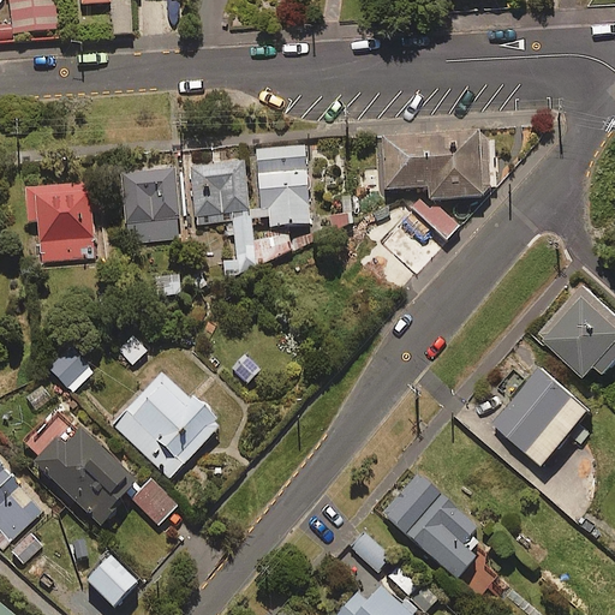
[(53,0),(6,0),(10,31),(55,27),(53,0)]
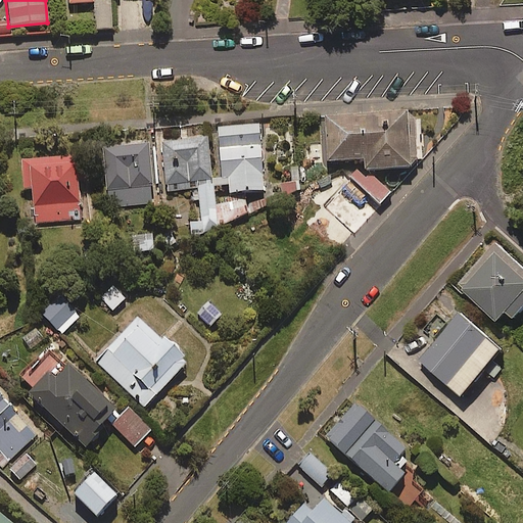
[(110,26),(108,0),(91,0),(94,27),(110,26)]
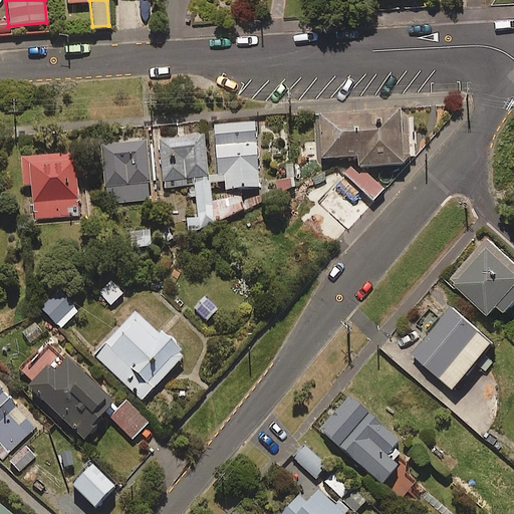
[(352,163),(318,200),(348,228),(383,192),(359,169),(403,166),(410,159),(407,110),(317,116),(320,161),(356,159),(356,167),(352,163)]
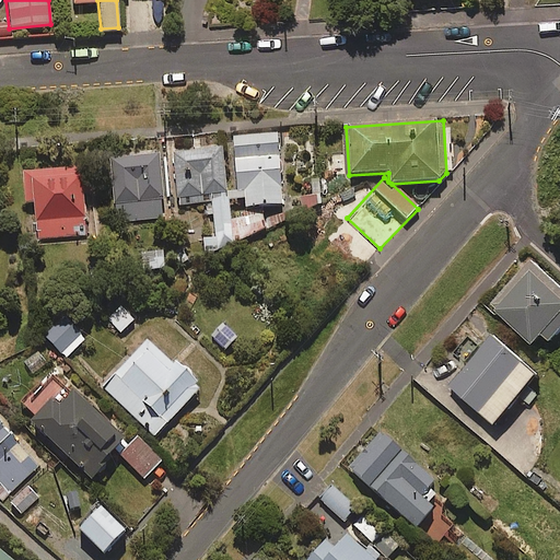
[(276,130),(231,135),(234,189),(229,189),(229,198),(244,197),(245,207),(261,202),(260,198),(264,198),(264,201),(280,201),(276,130)]
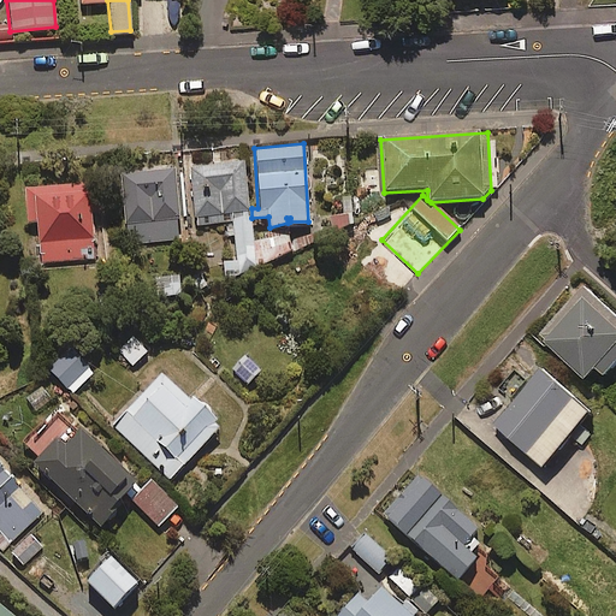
[(254,260),(250,214),(247,214),(243,161),(187,165),(191,224),(231,221),(234,261),(254,260)]
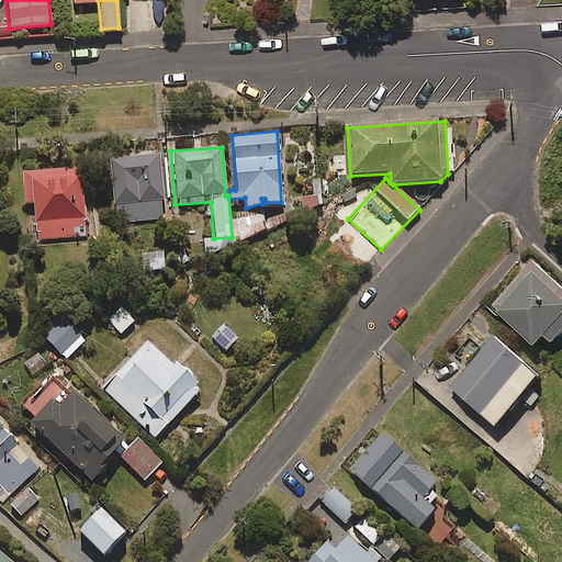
[(164,217),(157,150),(109,155),(114,222),(164,217)]
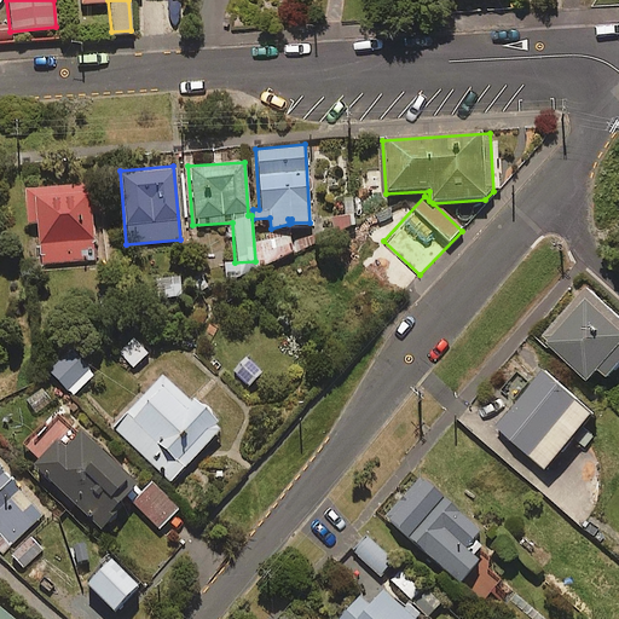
[(93,261),(91,184),(24,185),(25,223),(39,223),(40,262),(93,261)]
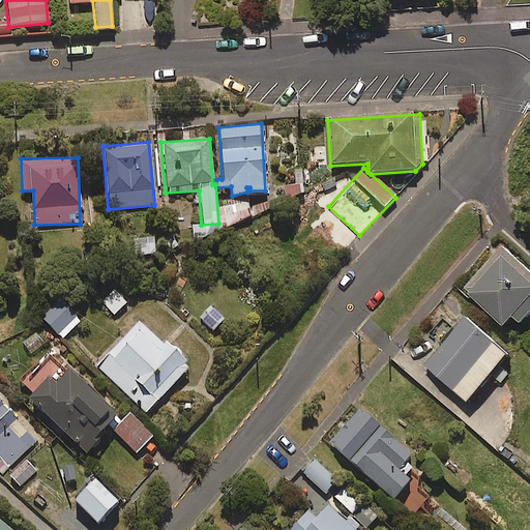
[(153,252),(152,235),(133,237),(135,254),(153,252)]
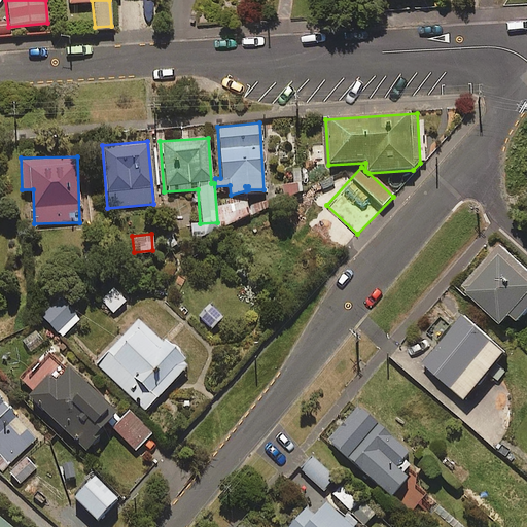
[(526,266),(498,242),(461,284),(500,317),(508,308),(520,317),(526,309),(526,266)]
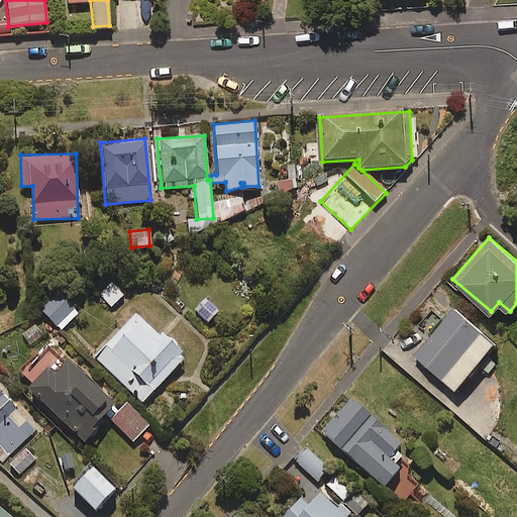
[(78,310),(58,291),(40,309),(61,328),(78,310)]
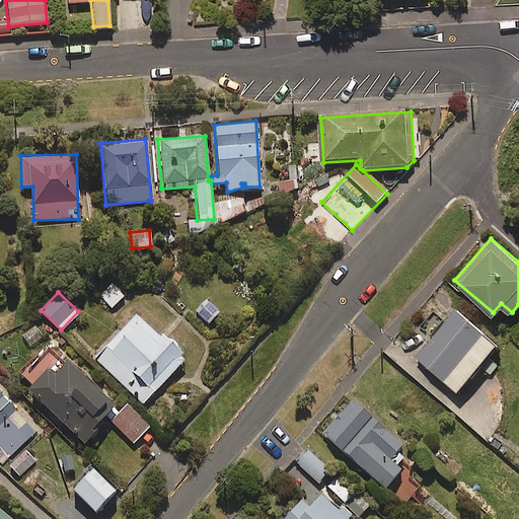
[(498,343),(456,308),(417,358),(458,391),(498,343)]
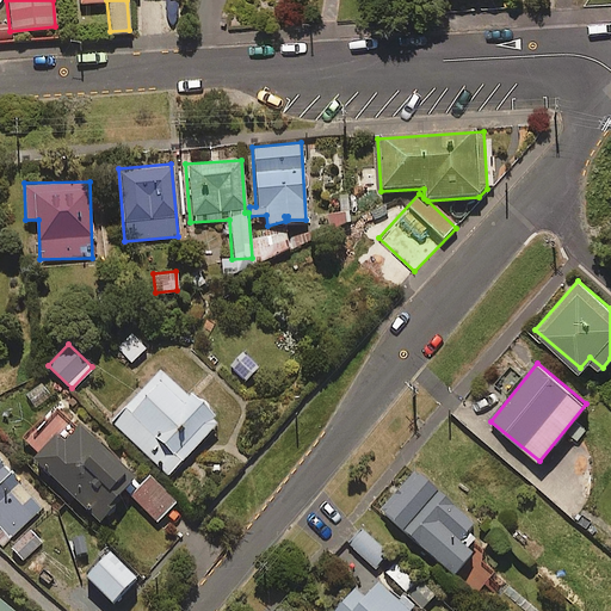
[(167,480),(216,427),(214,417),(191,395),(185,401),(156,374),(109,425),(167,480)]
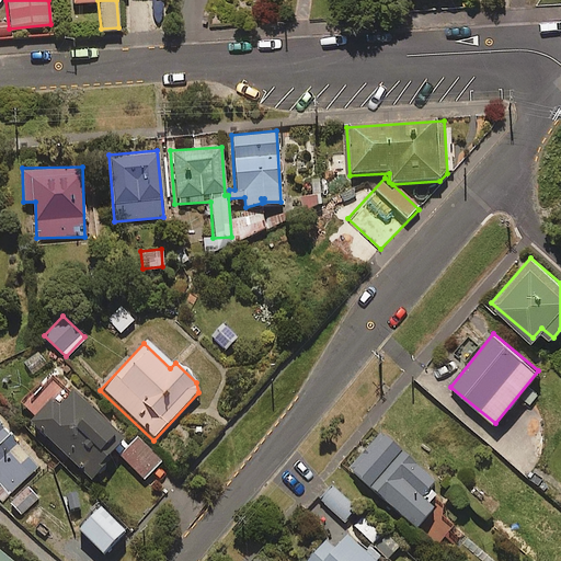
[(88,474),(100,461),(98,460),(121,435),(67,386),(53,401),(47,396),(26,419),(88,474)]
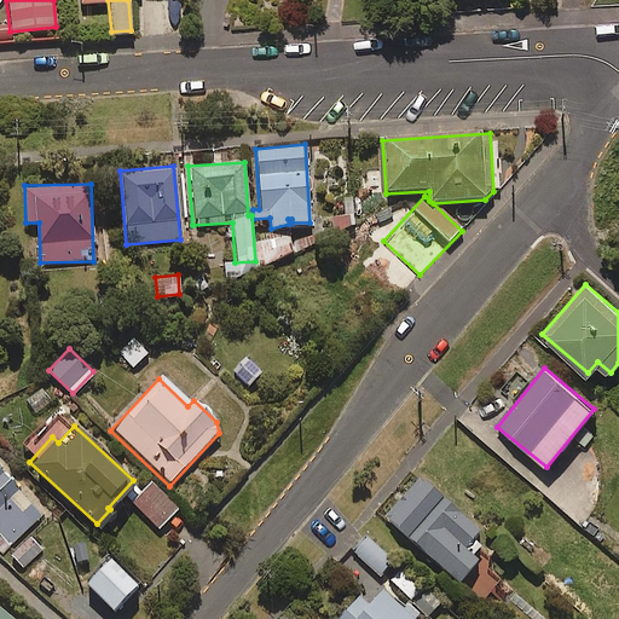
[(44,513),(0,466),(0,533),(11,544),(44,513)]
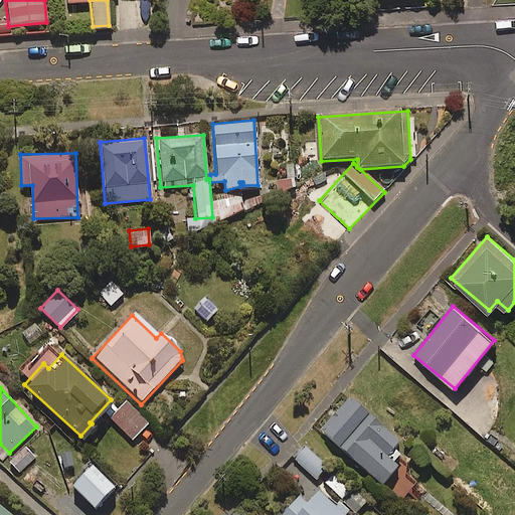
[(397,438),(349,394),(319,427),(380,483),(397,464),(384,453),(397,438)]
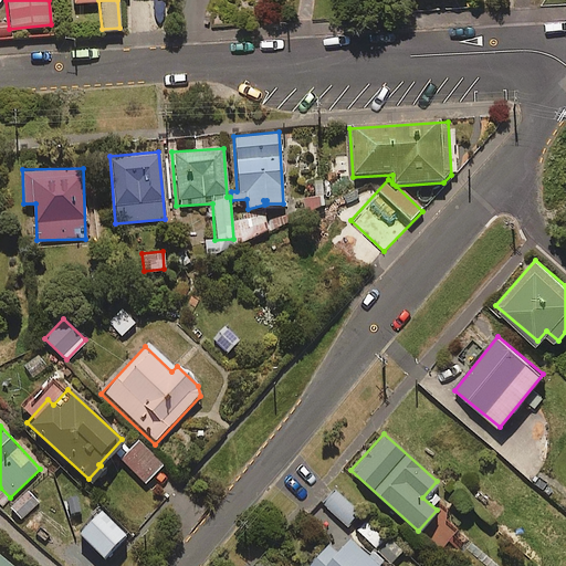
[(163,463),(138,439),(119,458),(144,482),(163,463)]
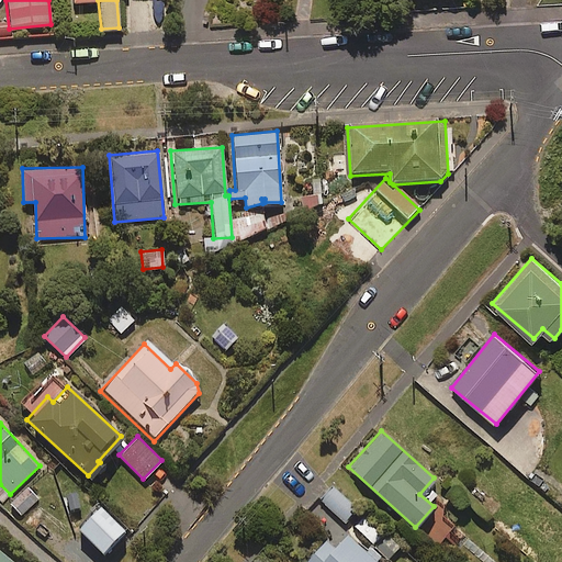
[(40,497),(27,485),(9,504),(22,516),(40,497)]
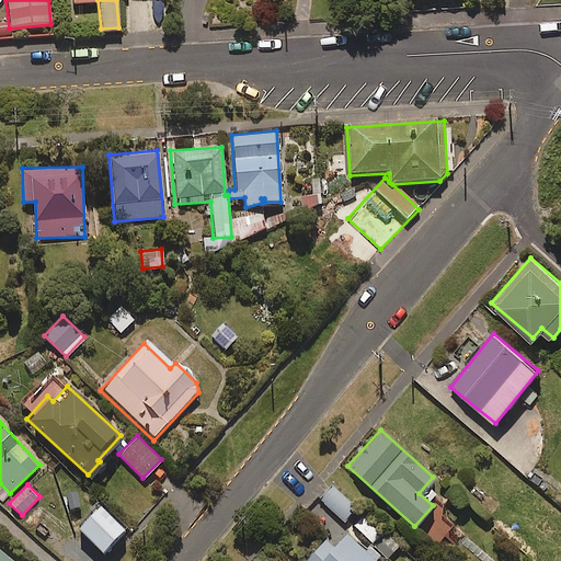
[(76,485),(64,490),(72,512),(84,507),(76,485)]
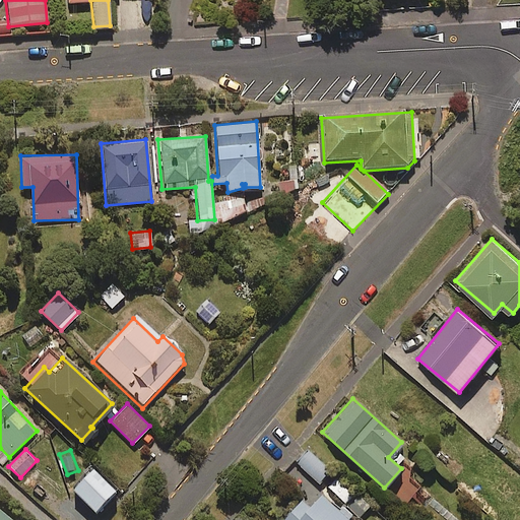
[(329,469),(308,450),(297,462),(317,481),(329,469)]
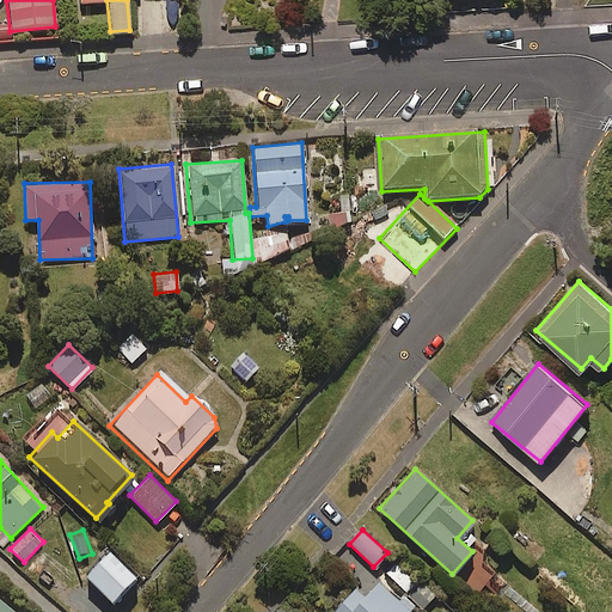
[(136,582),(108,552),(83,577),(111,606),(136,582)]
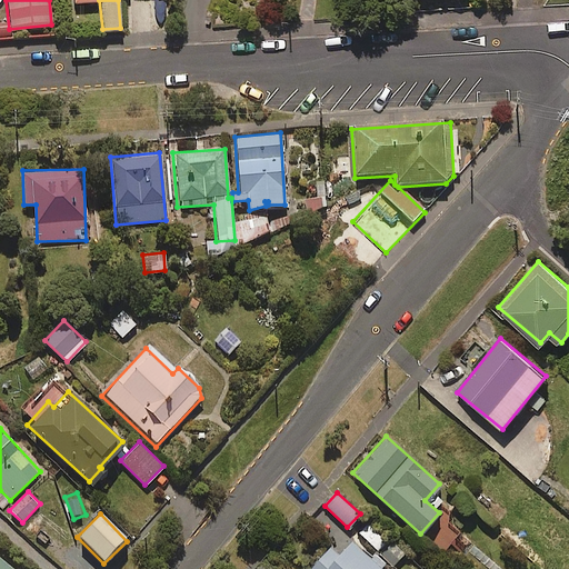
[(376,549),(387,536),(369,520),(358,532),(376,549)]
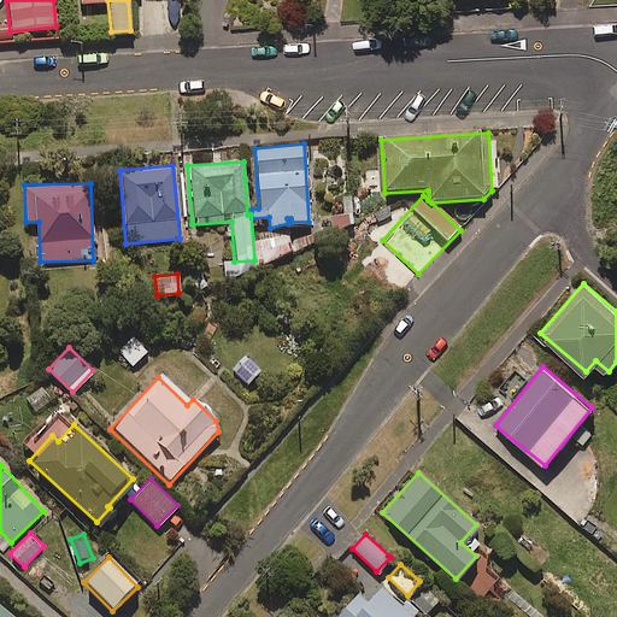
[(405,606),(380,583),(365,600),(356,592),(334,616),(421,616),(406,604),(405,606)]
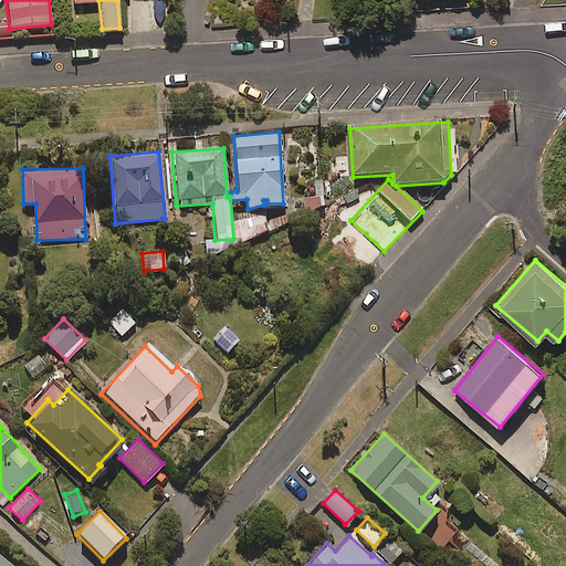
[(0,565),(13,565),(0,555),(0,565)]
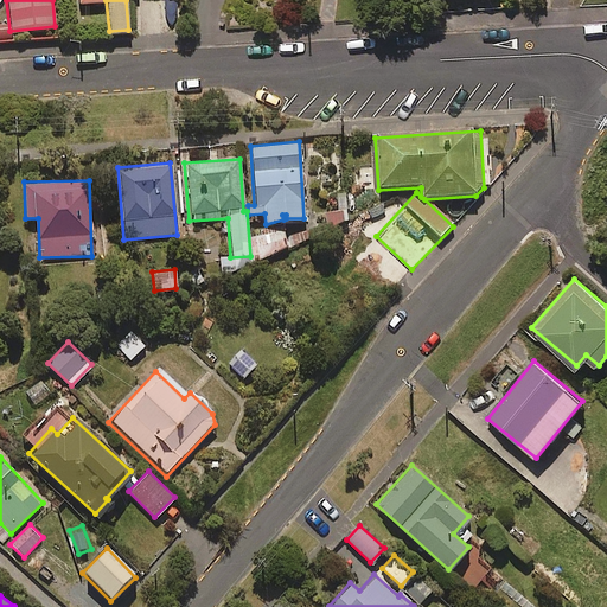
All buildings are outlined.
